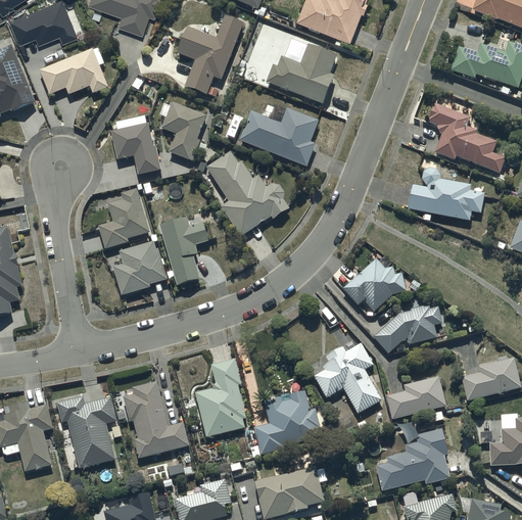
[(0,0),(0,9),(3,15),(15,8),(13,5),(21,0),(0,0)]
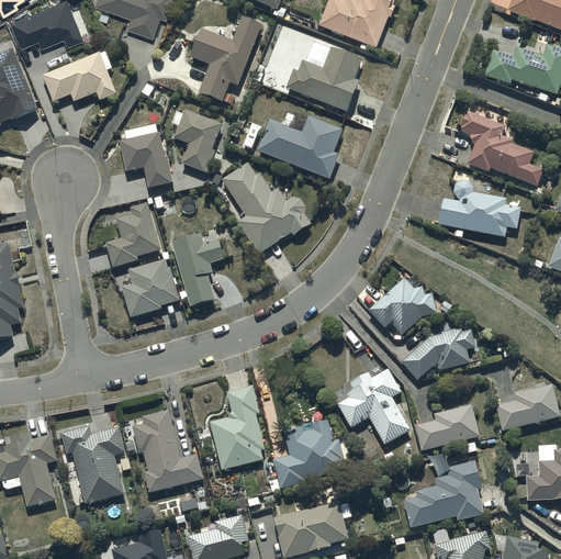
[(55,0),(9,20),(21,47),(40,40),(42,45),(63,36),(66,44),(83,36),(67,0),(55,0)]
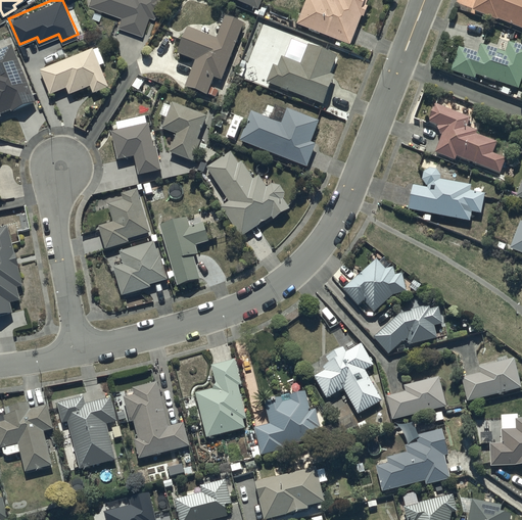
[(88,0),(88,1),(122,12),(117,24),(141,32),(148,12),(155,15),(160,0),(88,0)]
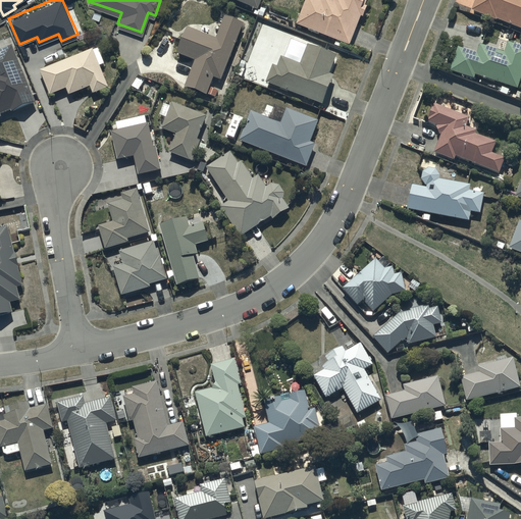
[(236,0),(257,9),(261,0),(236,0)]
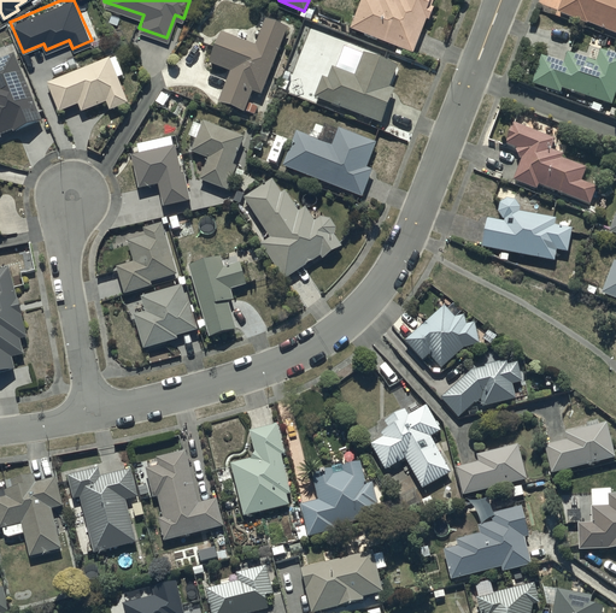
[(361,0),(348,27),(410,53),(424,19),(428,21),(433,7),(430,6),(433,0),(361,0)]
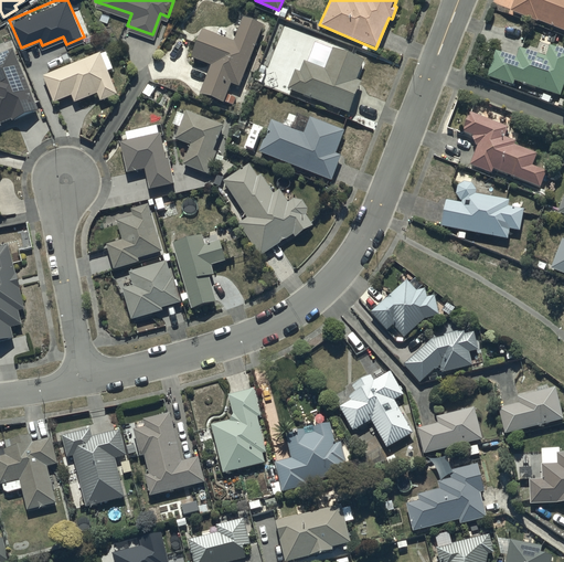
[(513,0),(509,11),(535,21),(536,18),(563,29),(563,0),(513,0)]
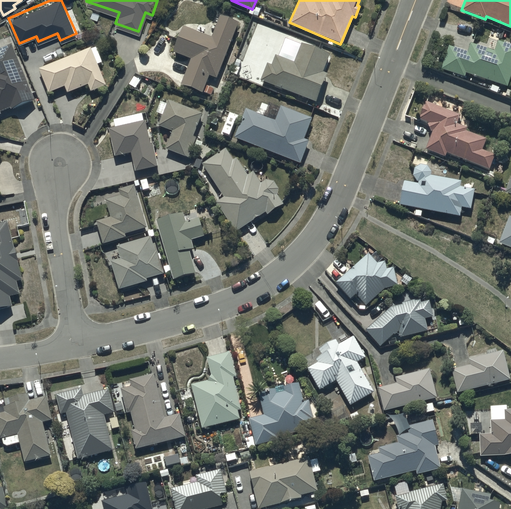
[(211,36),(183,25),(173,51),(190,57),(185,72),(172,67),(170,74),(182,79),(180,84),(202,93),(203,91),(211,94),(213,88),(205,85),(209,75),(216,78),(237,23),(219,16),(211,36)]
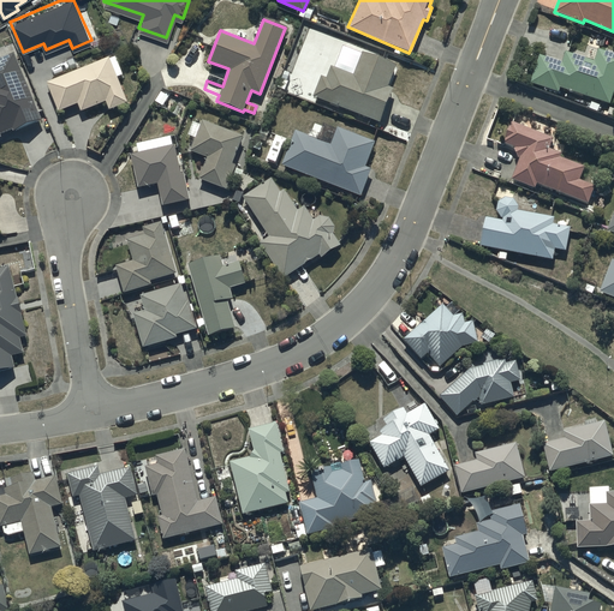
[(561,60),(538,53),(530,81),(558,89),(559,85),(609,101),(613,85),(613,52),(597,46),(592,61),(565,52),(561,60)]
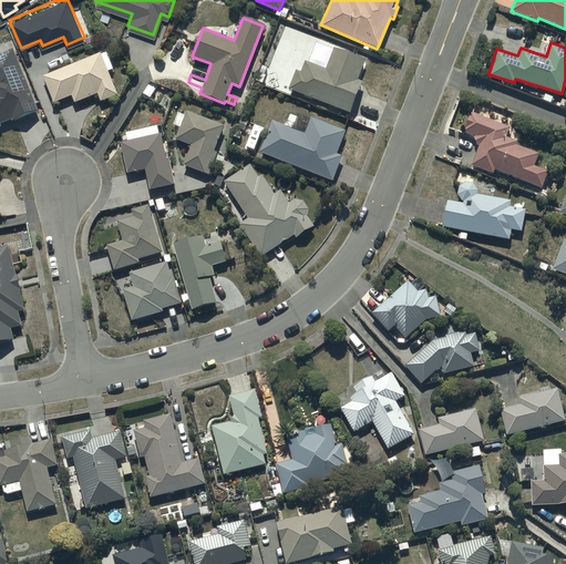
[(364,60),(331,47),(330,52),(323,50),(320,59),(311,55),(308,62),(305,61),(300,72),(295,70),(288,86),(349,112),(361,81),(357,79),(364,60)]
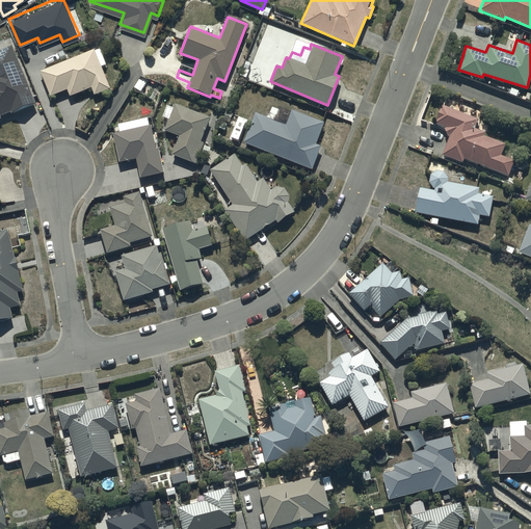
[(12,45),(0,49),(0,117),(1,117),(0,115),(11,110),(12,113),(35,104),(12,45)]
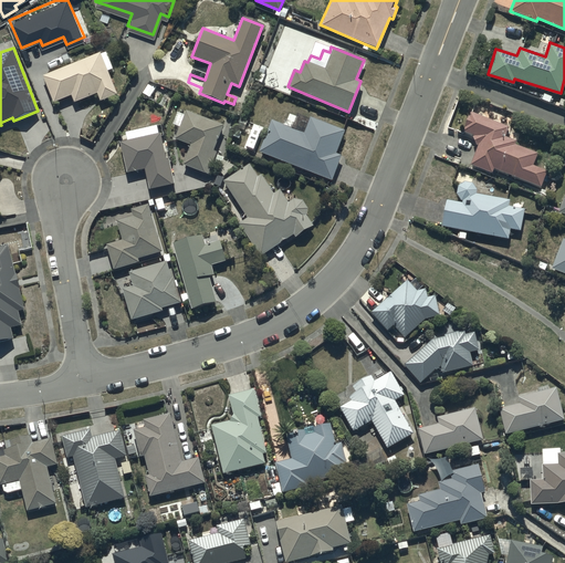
[(100,52),(43,75),(54,102),(71,95),(73,102),(96,93),(100,100),(116,93),(107,71),(113,68),(106,51),(101,53),(100,52)]
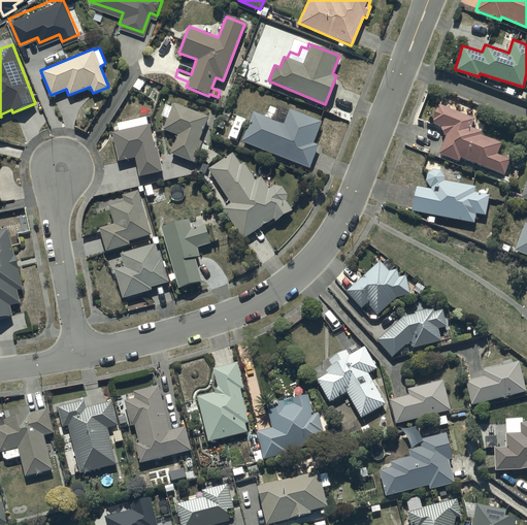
[(161,116),(167,119),(163,129),(177,134),(170,153),(194,162),(202,140),(198,139),(207,116),(173,103),(171,107),(166,104),(161,116)]
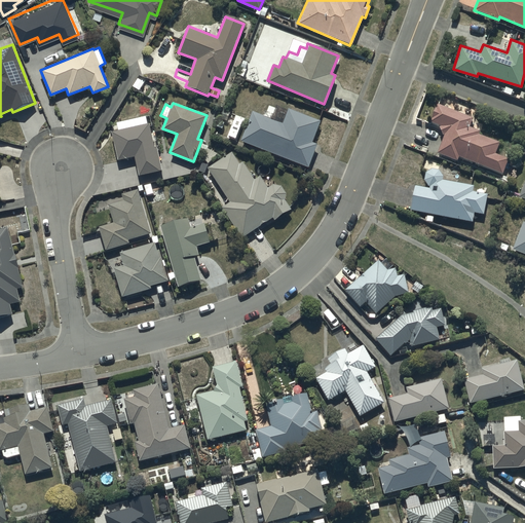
[(472,117),(437,104),(430,121),(440,124),(444,135),(437,153),(457,160),(459,154),(502,171),(508,157),(495,152),(499,142),(478,134),(480,128),(470,124),(472,117)]
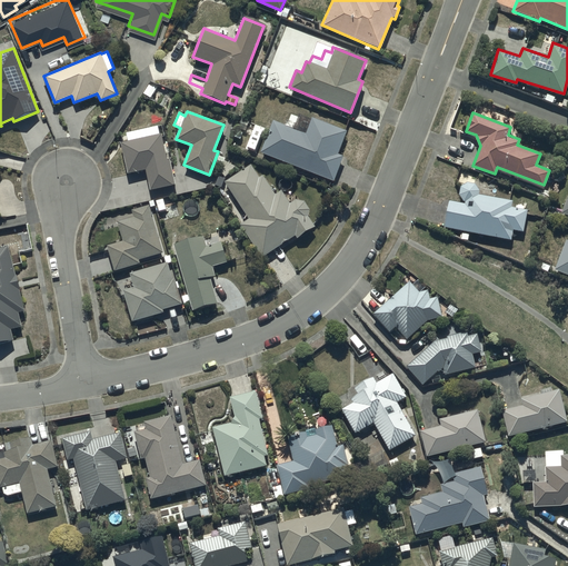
[(305,131),(272,119),(260,152),(334,179),(342,156),(336,154),(346,128),(310,116),(305,131)]
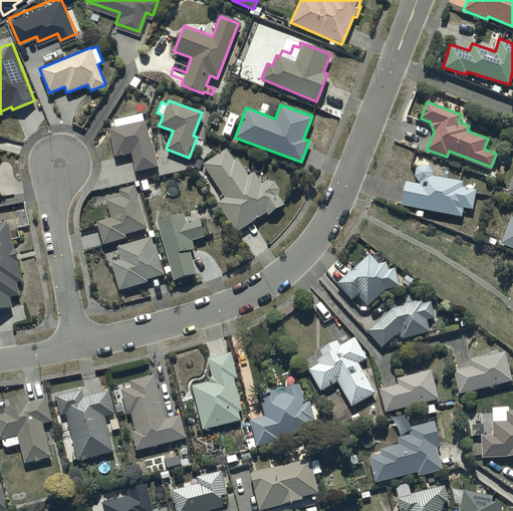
[(143,113),(112,119),(114,126),(108,129),(114,158),(131,154),(135,172),(158,167),(153,143),(149,144),(143,113)]
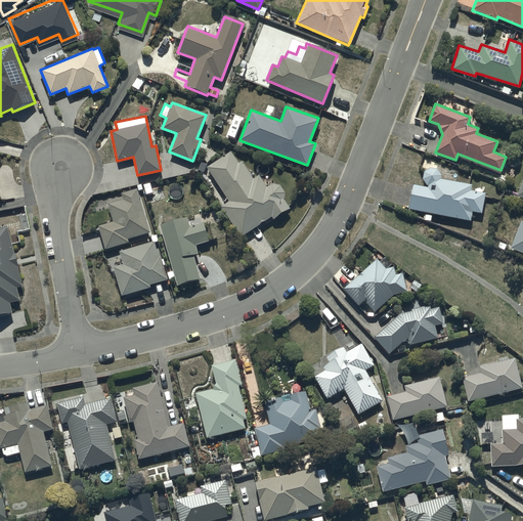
[(231,152),(207,166),(228,201),(221,205),(241,236),(271,217),(272,218),(289,208),(284,199),(287,198),(278,185),(270,183),(266,185),(259,174),(252,178),(242,161),(238,163),(231,152)]
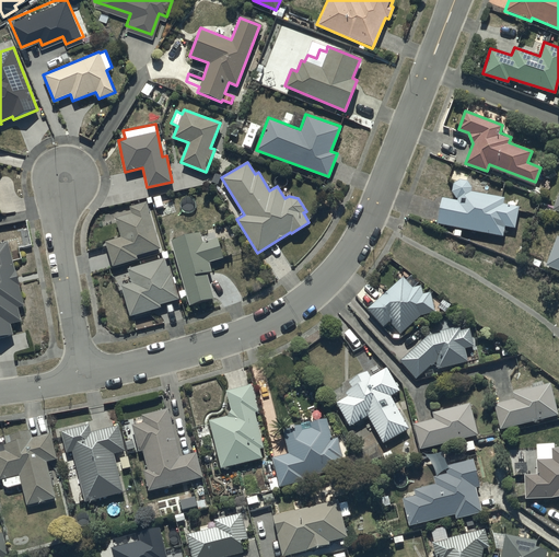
[(457,199),(441,196),(435,224),(454,227),(453,234),(459,235),(461,228),(502,234),(503,225),(514,227),(517,207),(502,204),(503,196),(470,190),(457,199)]
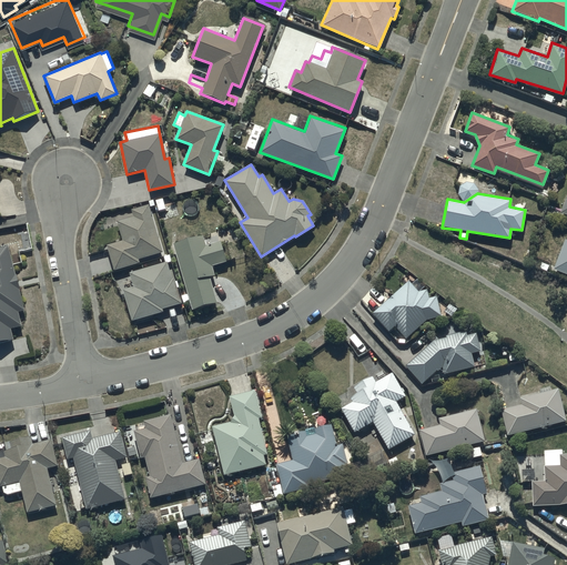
[(162,251),(149,204),(130,209),(132,214),(115,219),(122,240),(104,245),(112,270),(138,263),(137,259),(162,251)]
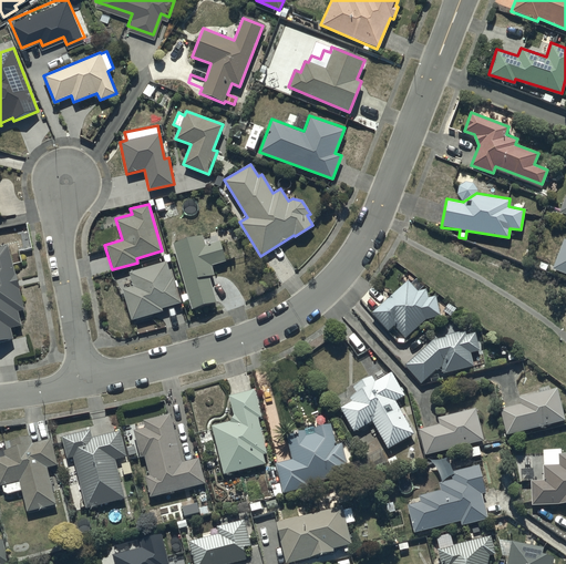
[(201,234),(172,243),(192,308),(215,301),(207,276),(212,275),(209,266),(225,262),(218,239),(204,244),(201,234)]
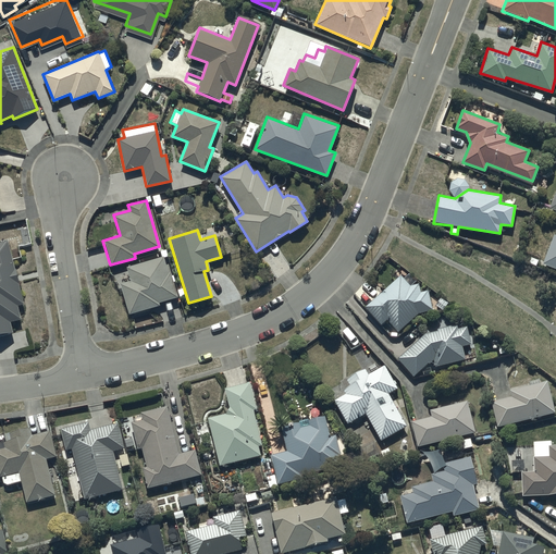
[(555,233),(554,233),(542,263),(555,269),(555,233)]
